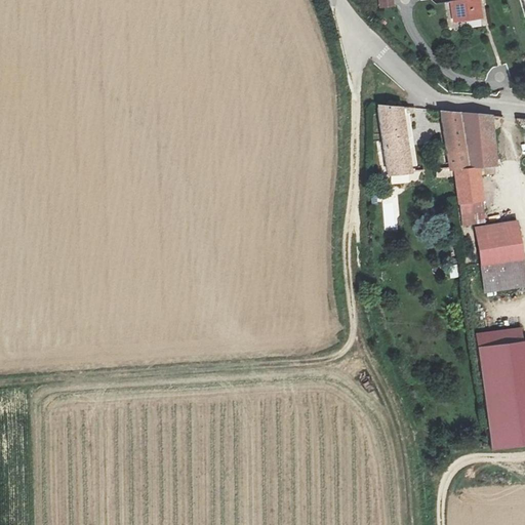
[(378,0),(379,9),(394,7),(393,0),(378,0)]
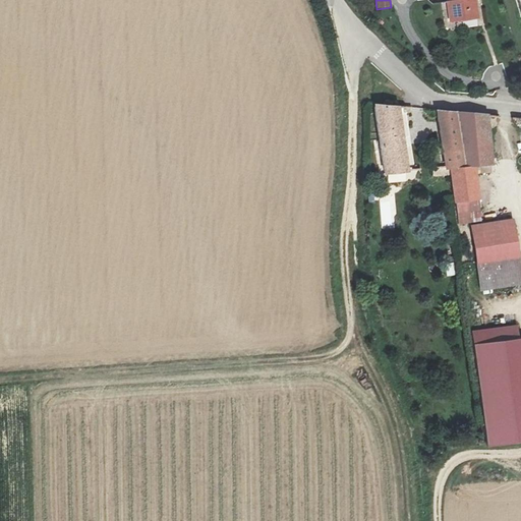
[(450,26),(480,22),(477,6),(475,6),(474,0),(457,0),(457,1),(447,2),(450,26)]
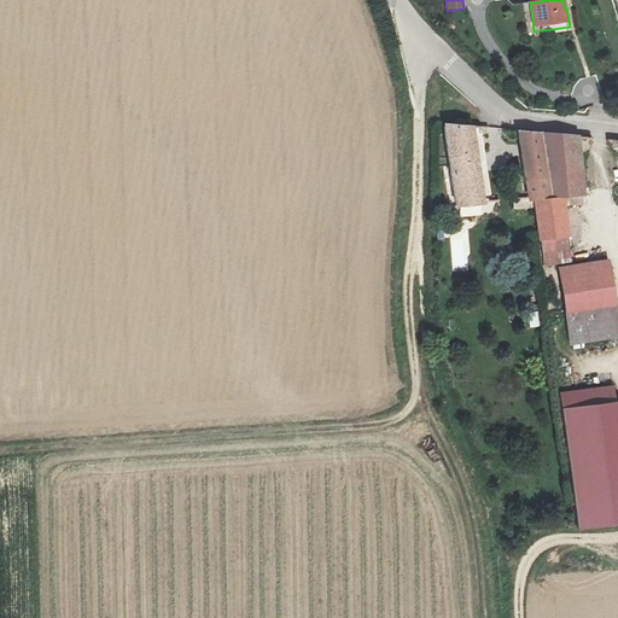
[(472,126),(444,123),(443,126),(456,208),(484,204),(472,126)]
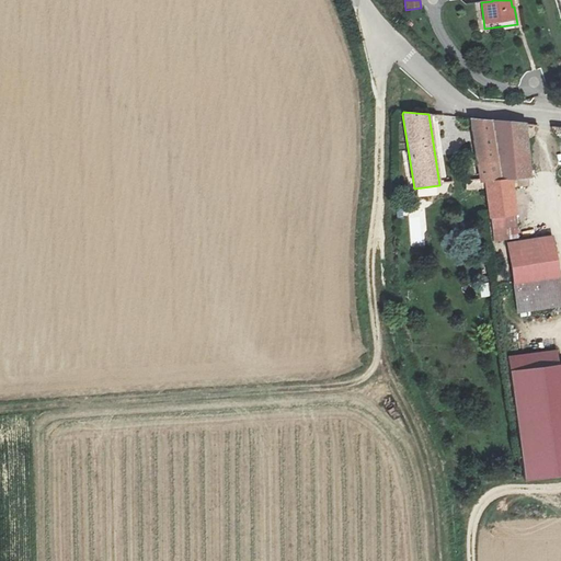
[(470,117),(479,164),(500,161),(492,121),(470,117)]
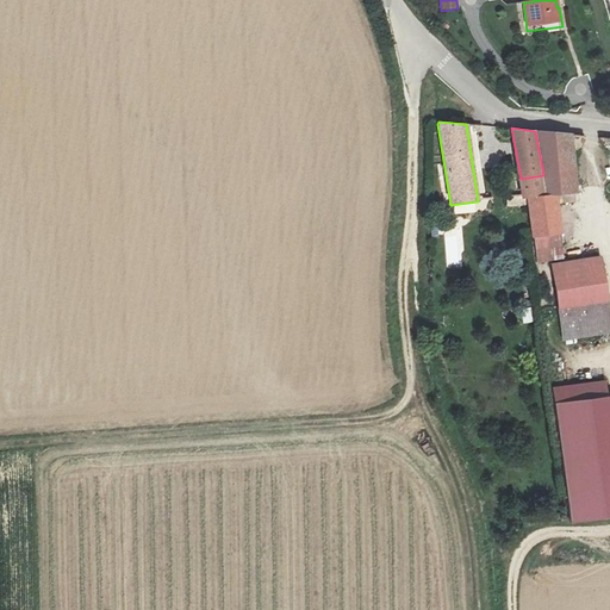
[(524,197),(529,197),(555,195),(564,195),(565,205),(577,204),(576,195),(577,193),(568,135),(535,131),(543,175),(521,179),(524,197)]
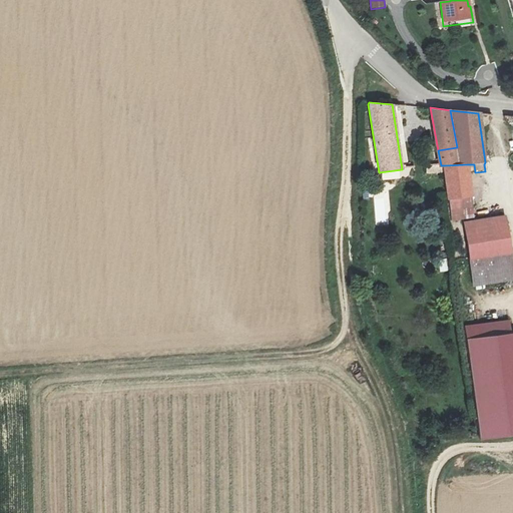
[(450,199),(472,195),(467,164),(445,165),(450,199)]
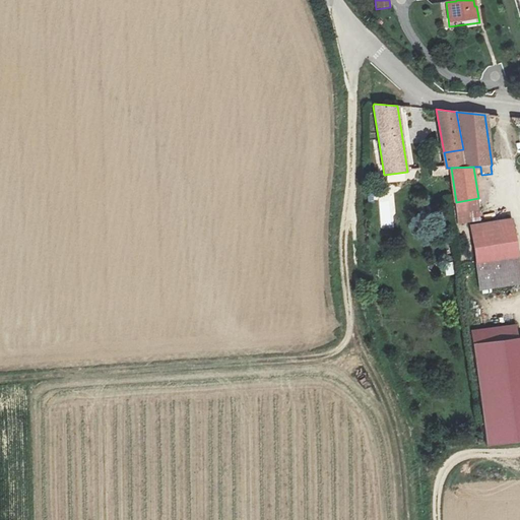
[(478,198),(456,202),(459,225),(470,222),(469,211),(480,210),(478,198)]
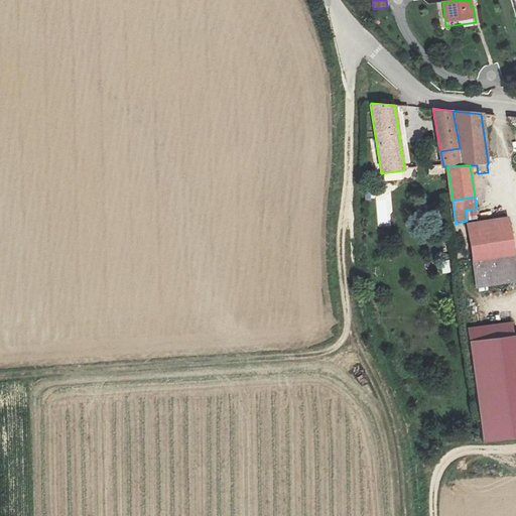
[(515,267),(508,218),(468,224),(477,289),(515,282),(515,267)]
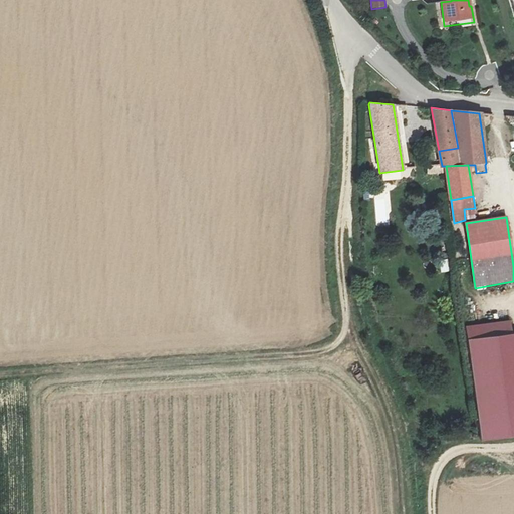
[(468,327),(482,441),(513,435),(513,335),(511,321),(468,327)]
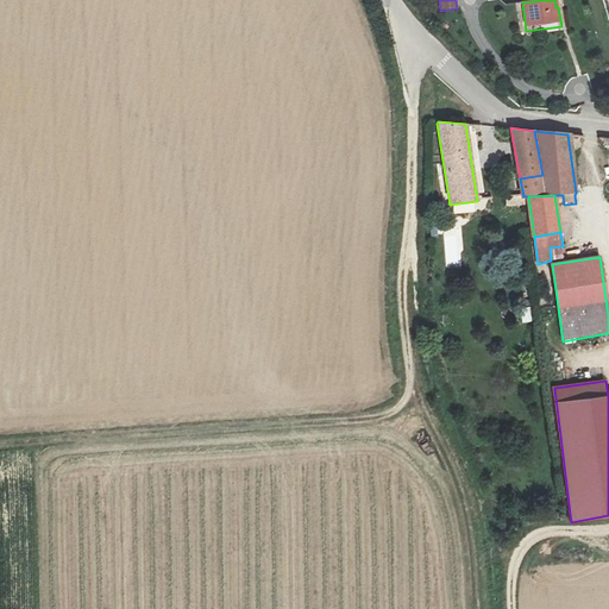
All buildings are outlined.
